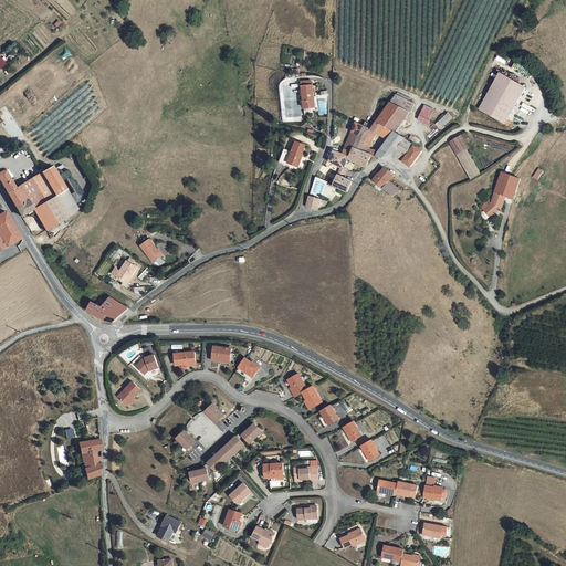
[(314,95),(313,82),(312,81),(302,82),(304,108),(313,107),(312,95),(314,95)]
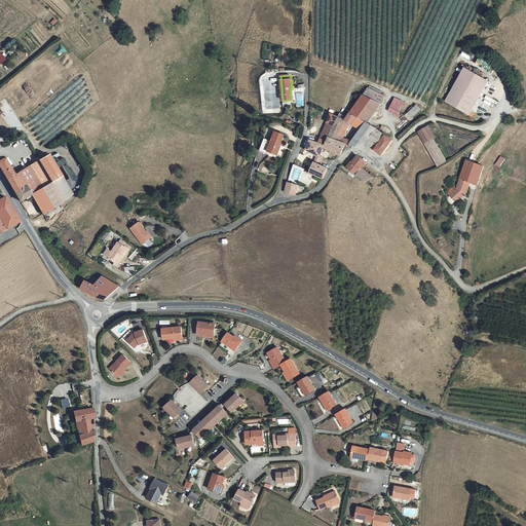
[(498,91),(476,75),(454,106),(476,121),(498,91)]
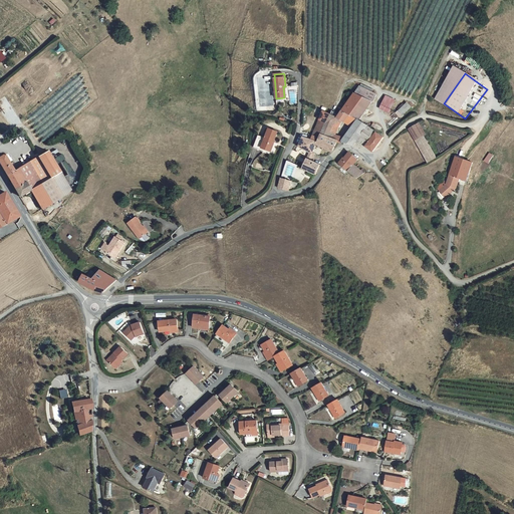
[(358,119),(370,104),(375,97),(361,85),(335,118),(329,115),(320,134),(329,138),(332,133),(328,131),(330,127),(333,129),(335,126),(337,127),(342,122),(351,130),(358,119)]
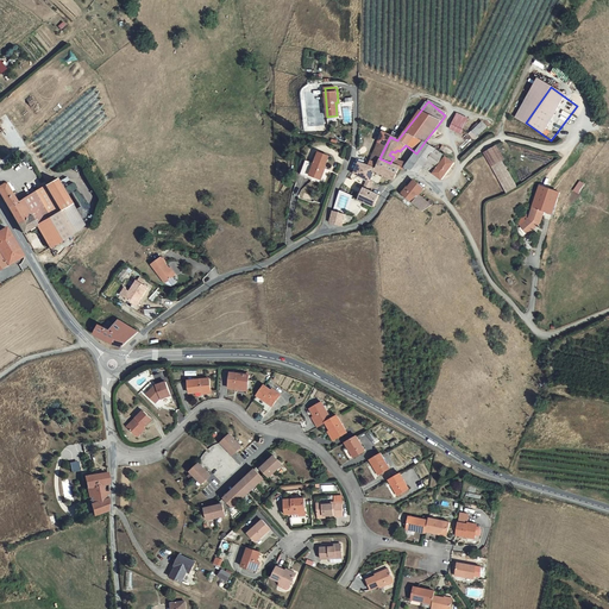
[(454,117),(450,130),(463,135),(468,121),(454,117)]
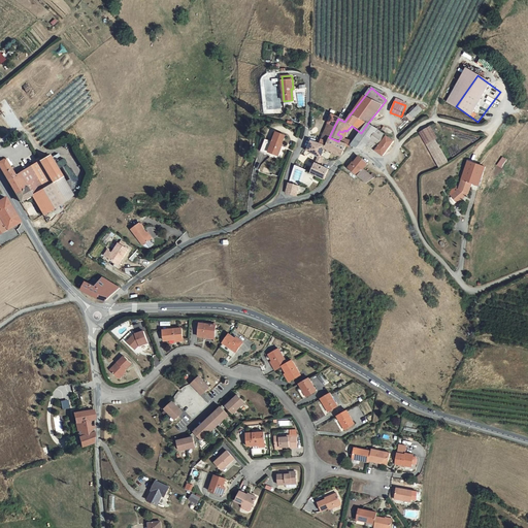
[(407,112),(410,119),(423,110),(420,105),(407,112)]
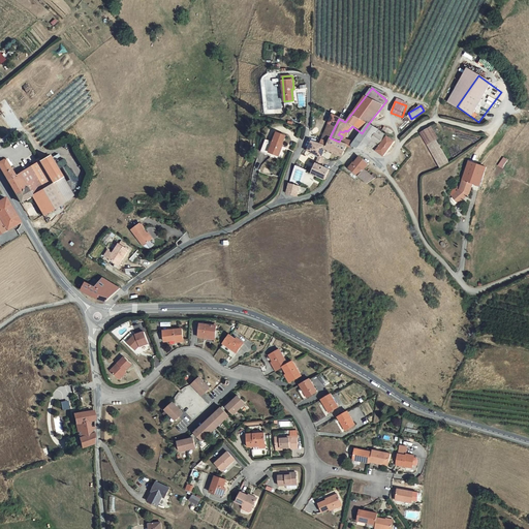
[(328,143),(330,137),(339,119),(332,115),(321,138),(328,143)]
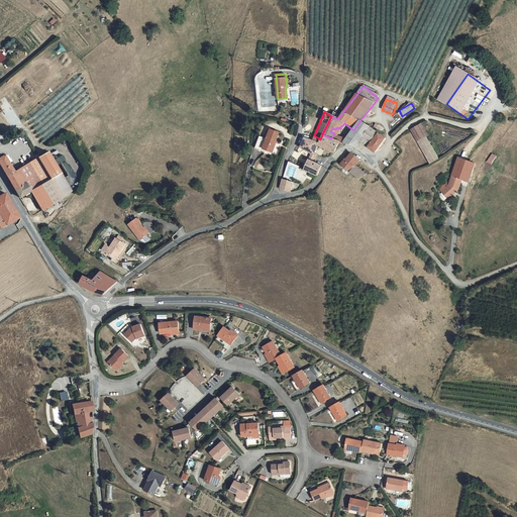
[(346,138),(345,140),(342,143),(355,147),(357,144),(363,147),(368,147),(375,152),(385,139),(376,134),(369,129),(370,127),(360,120),(353,130),(346,138)]
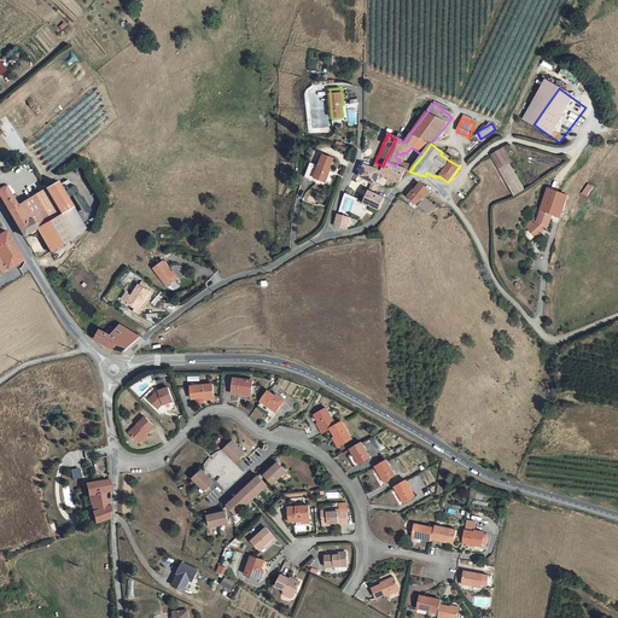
[(501,151),(491,156),(519,207),(528,200),(501,151)]
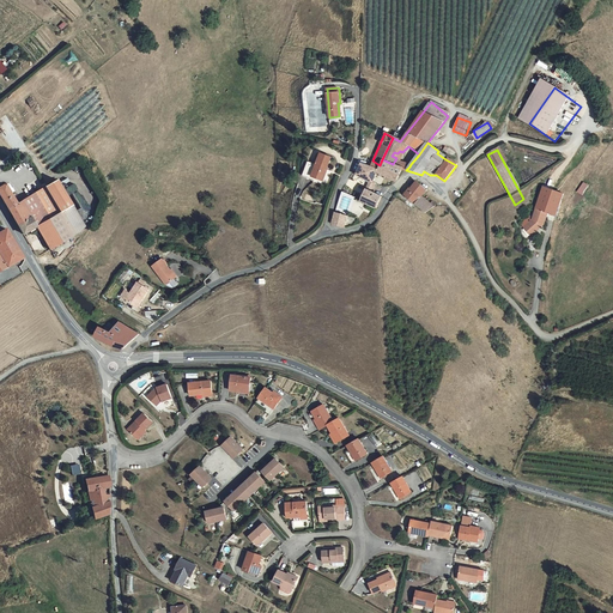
[(337,156),(328,152),(322,163),(316,159),(309,174),(317,177),(319,174),(327,178),(333,167),(332,167),(337,156)]
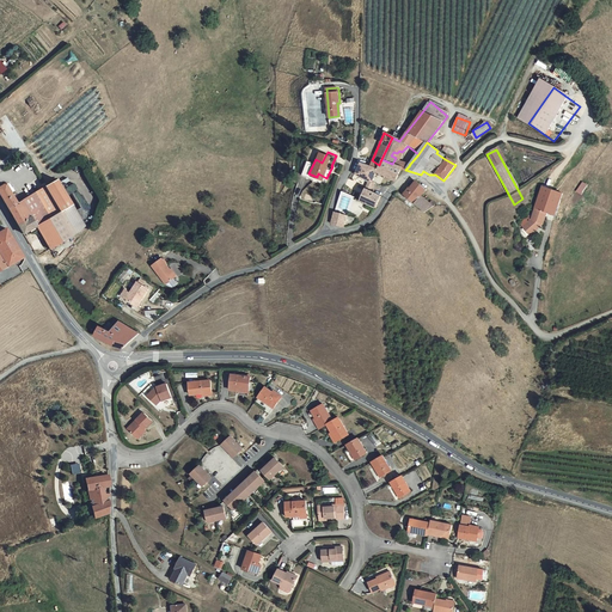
[(396,158),(392,164),(402,169),(405,170),(409,166),(407,165),(396,158)]
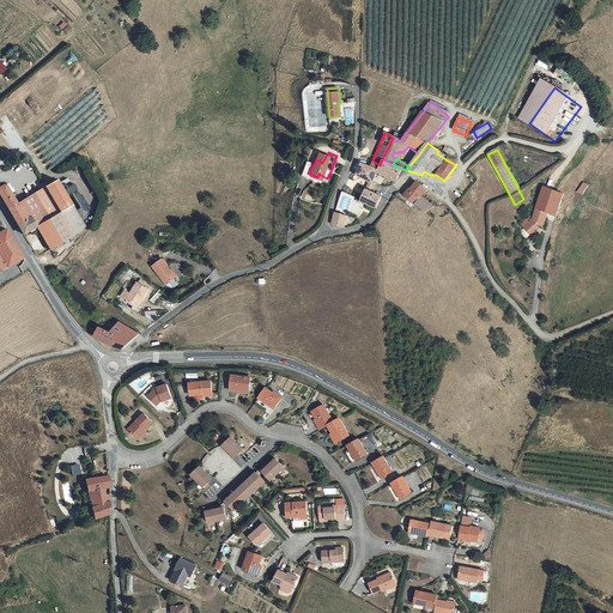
[(371,182),(375,173),(376,170),(386,174),(386,176),(395,181),(398,178),(402,169),(393,164),(382,159),(380,165),(372,161),(369,167),(363,163),(357,176),(369,181),(371,182)]
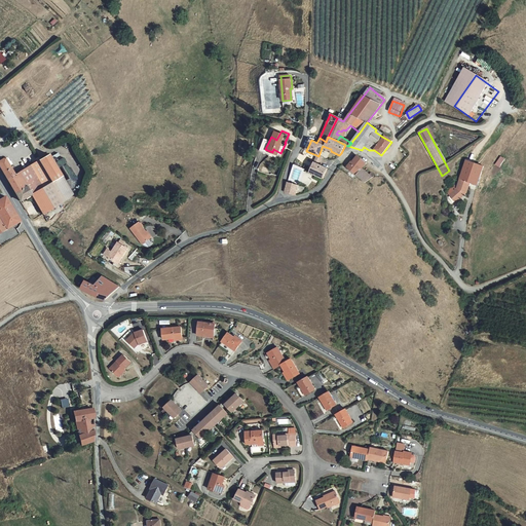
[(25,189),(30,197),(35,205),(42,216),(66,200),(71,194),(61,177),(47,154),(14,178),(8,168),(4,161),(0,163),(0,167),(15,195),(25,189)]
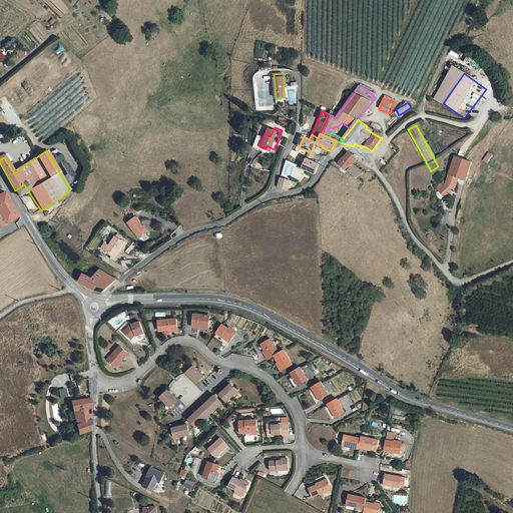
[(351,154),(358,160),(361,156),(355,150),(351,154)]
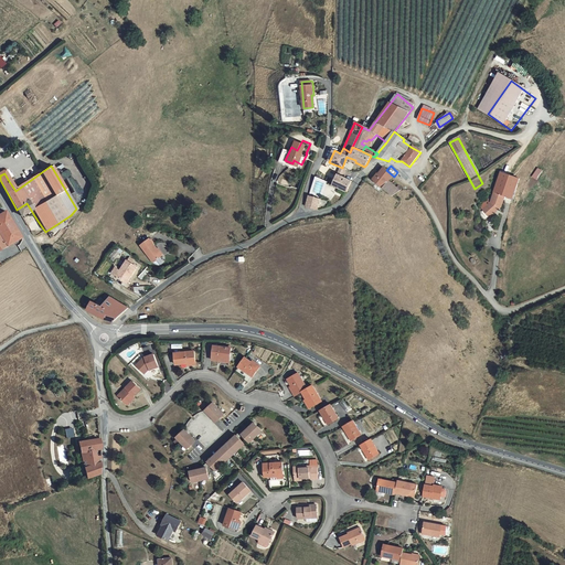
[(539,167),(532,177),(536,180),(543,170),(539,167)]
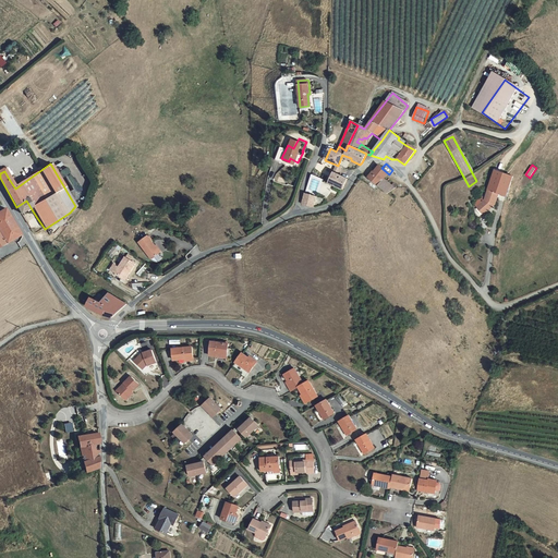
[(372,180),(379,185),(385,179),(389,174),(381,168),(372,180)]
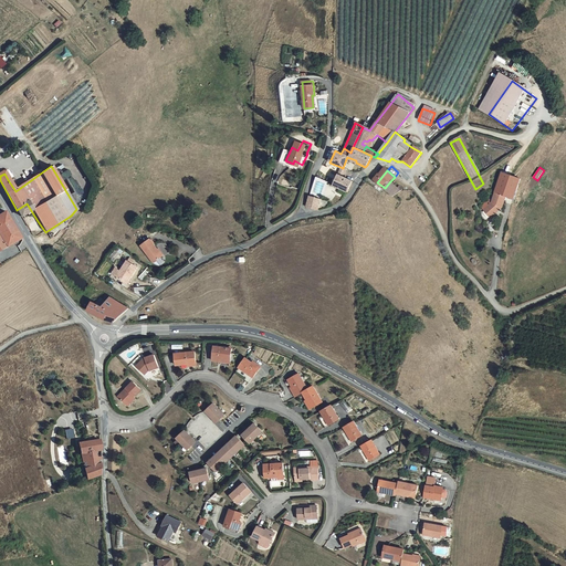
[(345,194),(350,182),(341,177),(337,176),(334,182),(332,181),(329,186),(345,194)]
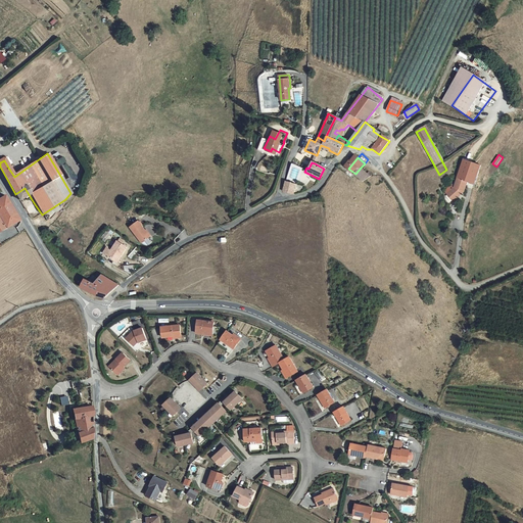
[(366,180),(370,176),(361,168),(355,174),(364,182),(366,180)]
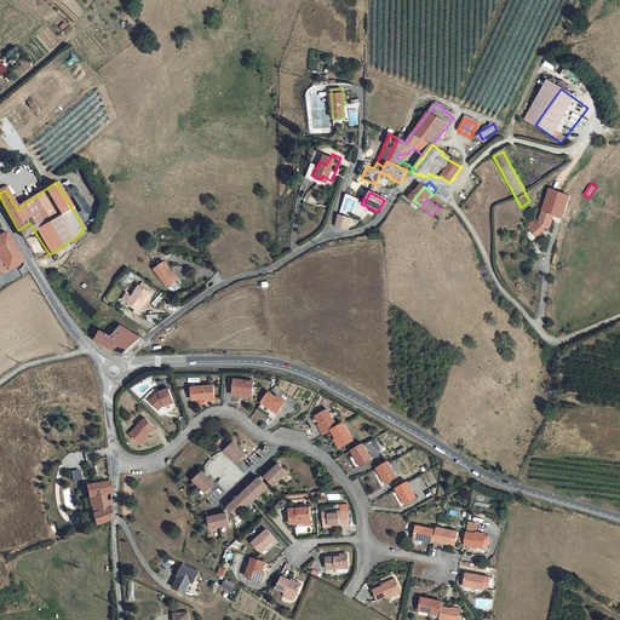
[(551,199),(544,220),(558,225),(566,227),(572,205),(551,199)]
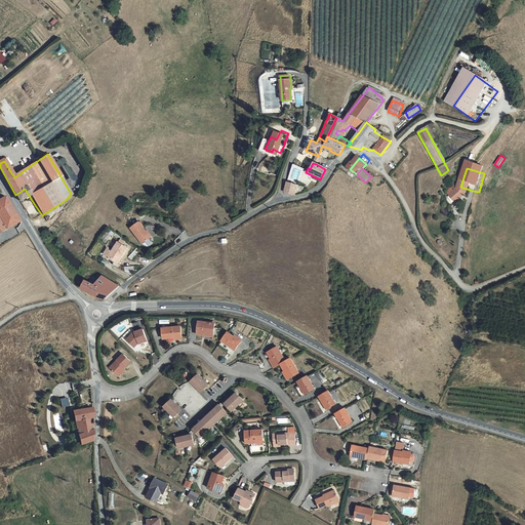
[(288,183),(284,192),(293,195),(297,186),(288,182),(288,183)]
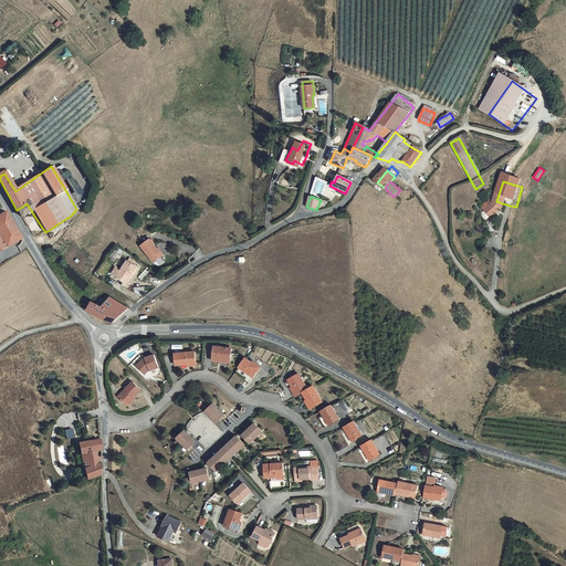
[(510,206),(496,201),(494,213),(486,220),(493,228),(503,219),(505,216),(506,216),(510,206)]
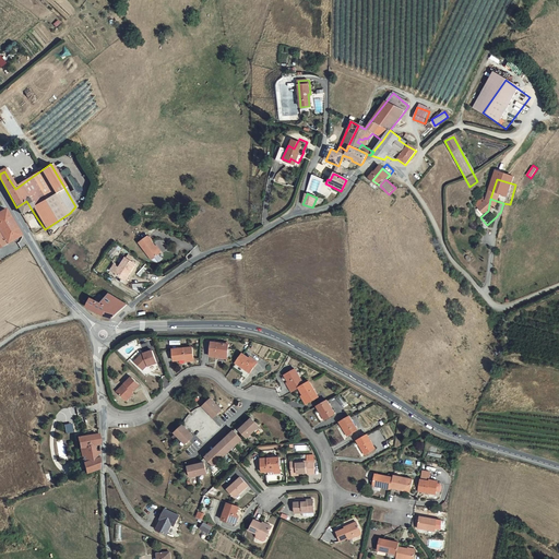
[(16,207),(22,216),(32,210),(26,201),(16,207)]
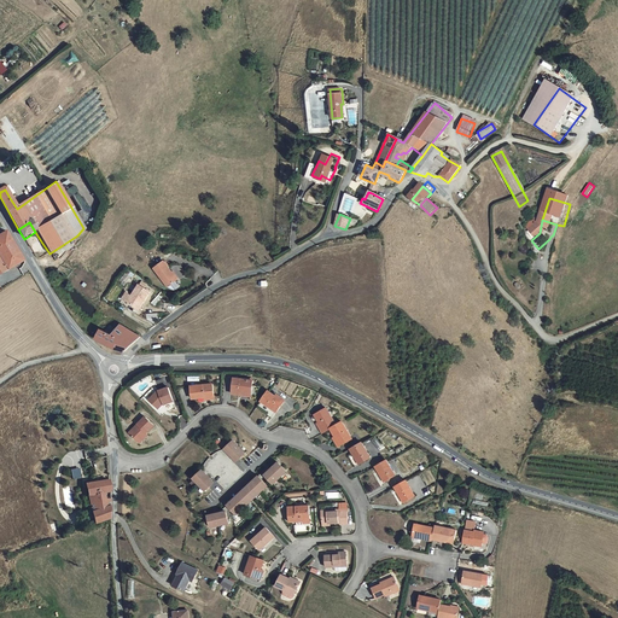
[(0,274),(0,275),(7,270),(9,273),(22,264),(3,234),(0,235),(0,274)]
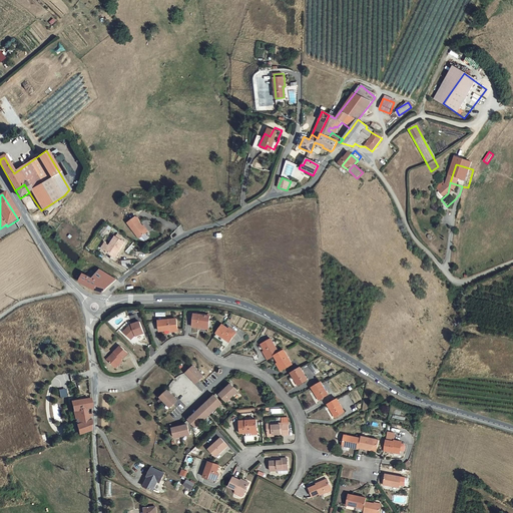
[(147,230),(135,215),(127,222),(139,237),(147,230)]
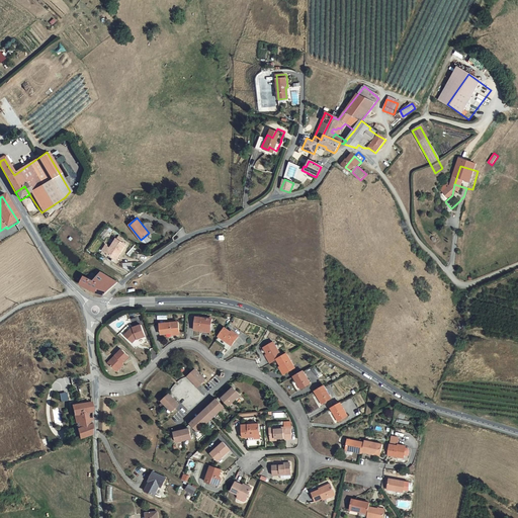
[(114,260),(124,245),(115,240),(105,254),(114,260)]
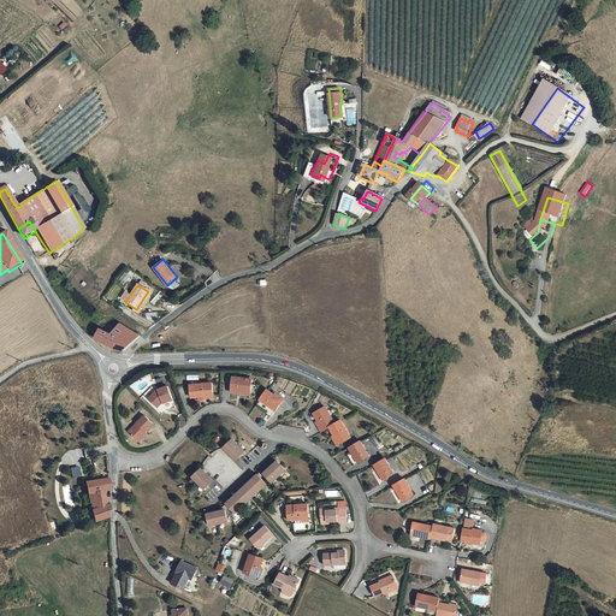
[(104,332),(100,331),(95,338),(118,351),(126,351),(128,350),(140,338),(122,325),(118,329),(110,324),(104,332)]
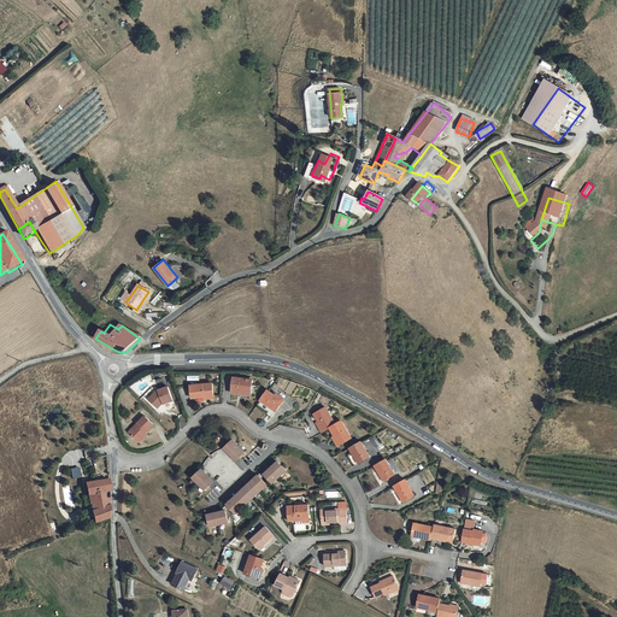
[(240,381),(222,381),(221,395),(228,395),(228,393),(240,394),(240,381)]
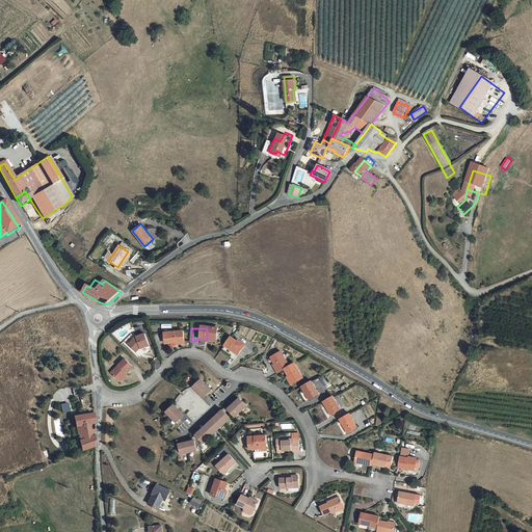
[(149,345),(145,333),(137,336),(136,335),(128,343),(136,351),(138,348),(138,346),(140,346),(141,347),(149,345)]
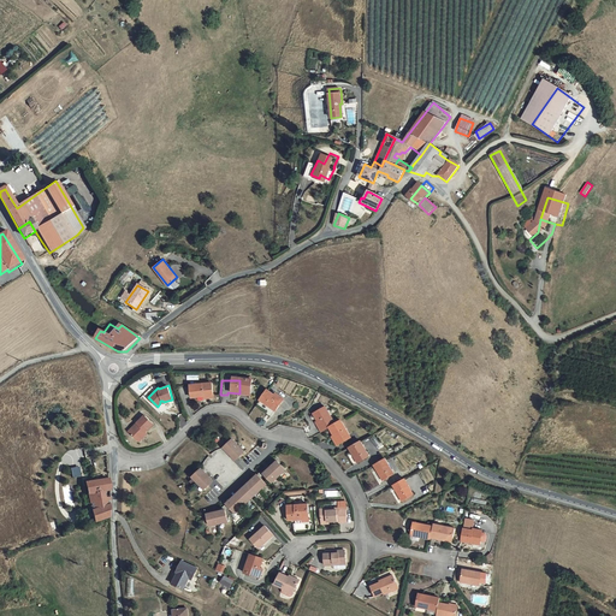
[(206,388),(189,385),(188,397),(197,398),(197,401),(203,402),(206,388)]
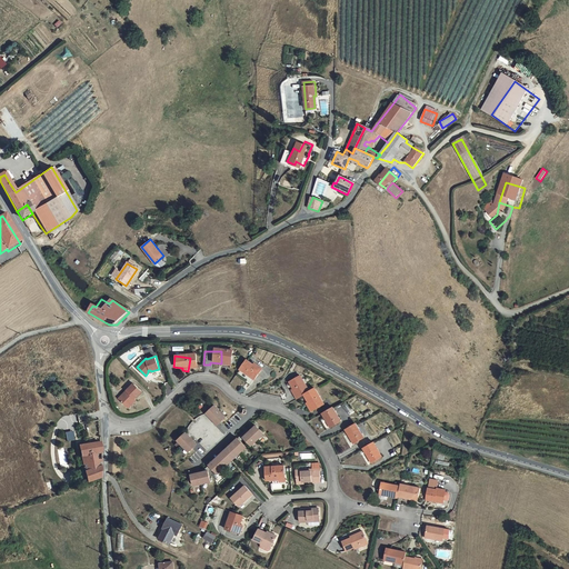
[(246,368),(247,366),(243,363),(242,366),(236,361),(229,370),(241,379),(248,370),(246,368)]
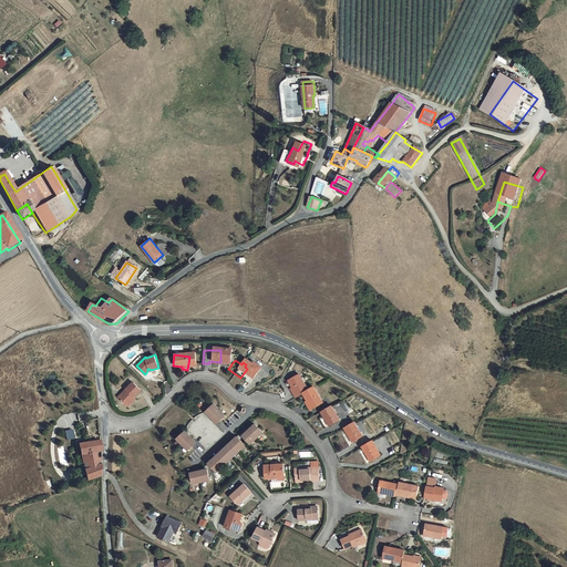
[(289,389),(287,389),(289,393),(297,389),(301,385),(294,371),(282,377),(289,389)]
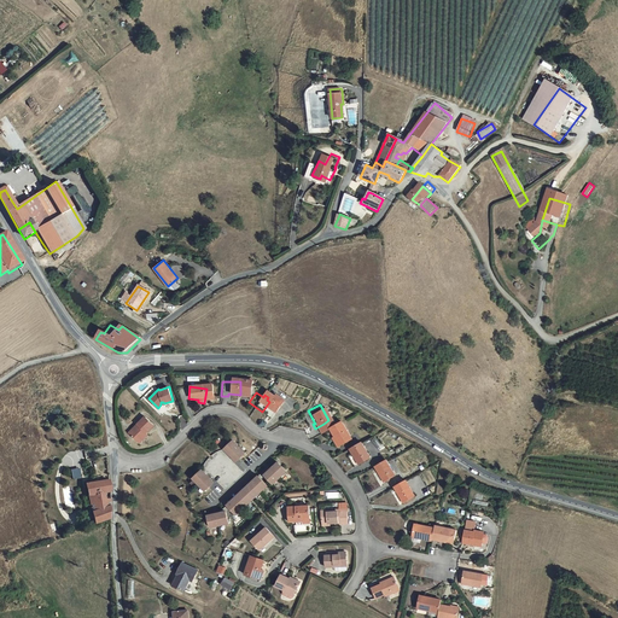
[(145,417),(128,430),(134,439),(152,426),(145,417)]
